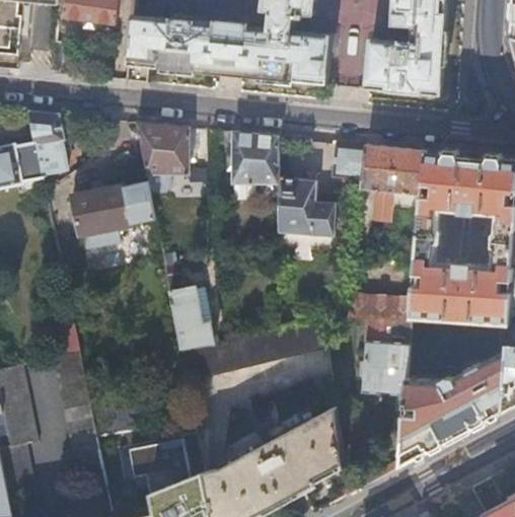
[(14,14),(15,0),(0,0),(0,52),(15,54),(18,14),(14,14)]
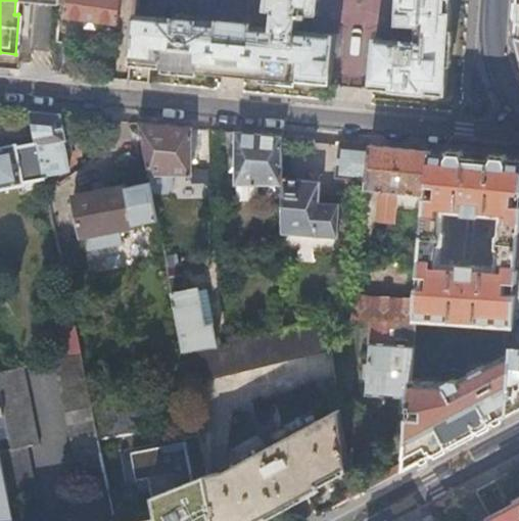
[(63,0),(62,16),(114,24),(118,0),(63,0)]
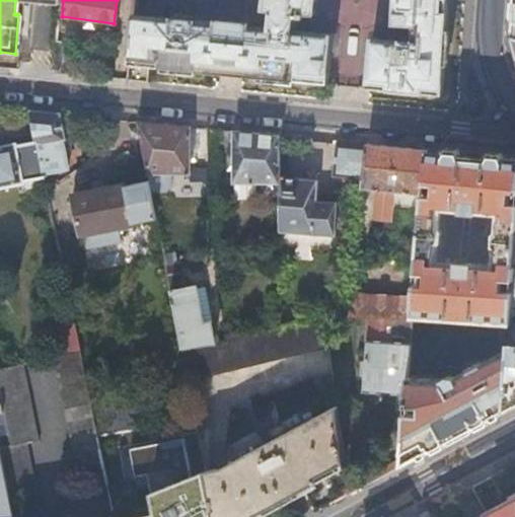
[(262,0),(261,9),(270,10),(269,27),(248,25),(248,22),(213,18),(213,21),(178,17),(178,12),(173,12),(172,17),(132,12),(124,79),(144,81),(146,66),(325,84),(329,33),(297,30),(299,13),(318,15),(319,0),(389,0),(387,24),(400,25),(398,41),(369,38),(364,88),(385,90),(385,92),(417,95),(417,93),(438,95),(445,3),(445,0),(262,0)]
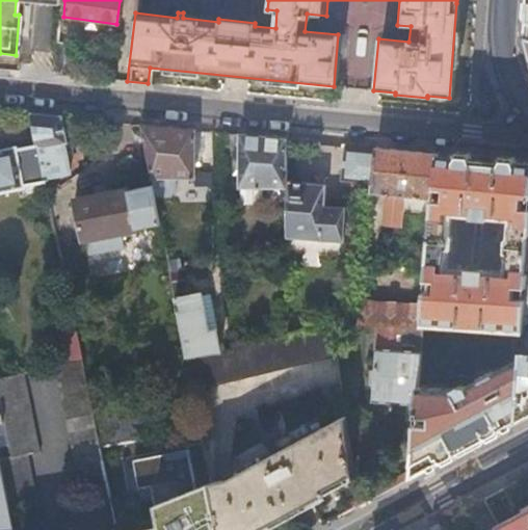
[(51,74),(71,76),(75,28),(56,25),(51,74)]
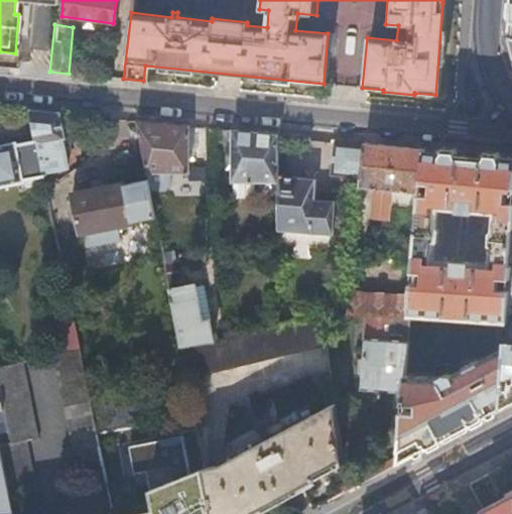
[(61,139),(57,115),(27,112),(34,143),(41,176),(66,171),(59,139),(61,139)]
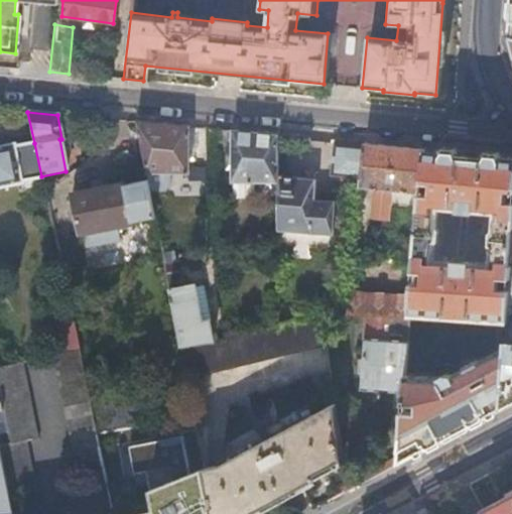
[(185,175),(187,127),(133,122),(144,173),(185,175)]
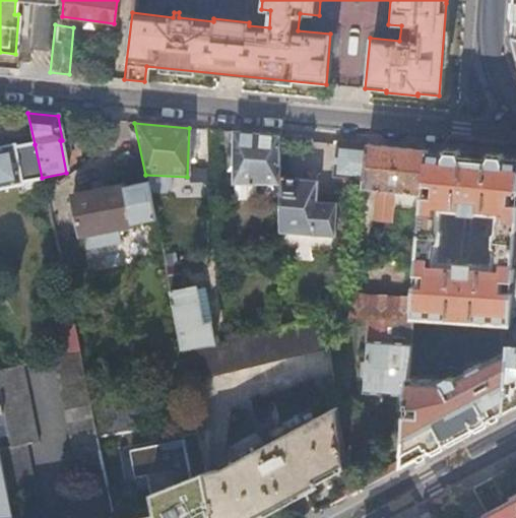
[(277,180),(277,137),(231,132),(232,187),(277,187),(277,180)]
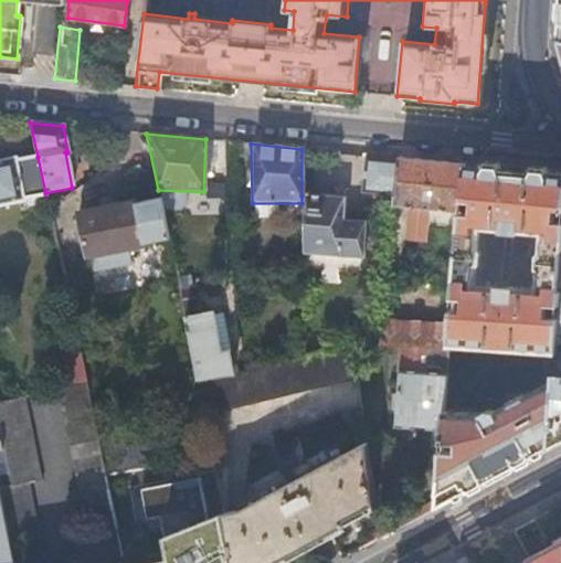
[(24,199),(45,195),(45,193),(38,157),(17,161),(16,158),(0,160),(0,205),(24,202),(24,199)]
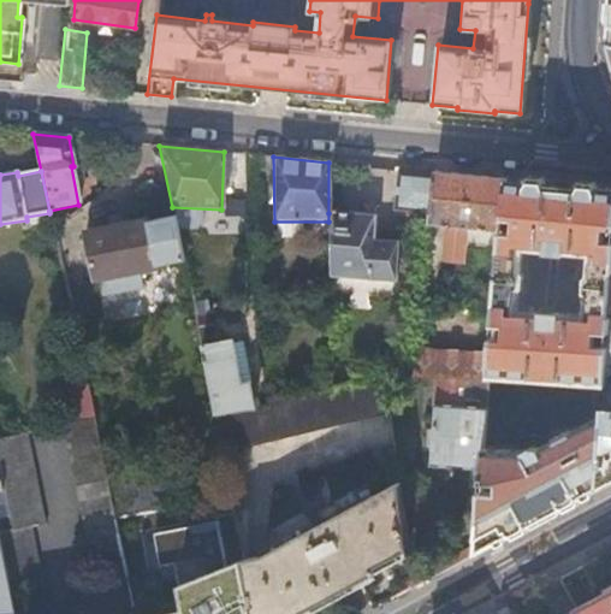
[(427,214),(431,176),(395,172),(391,211),(427,214)]
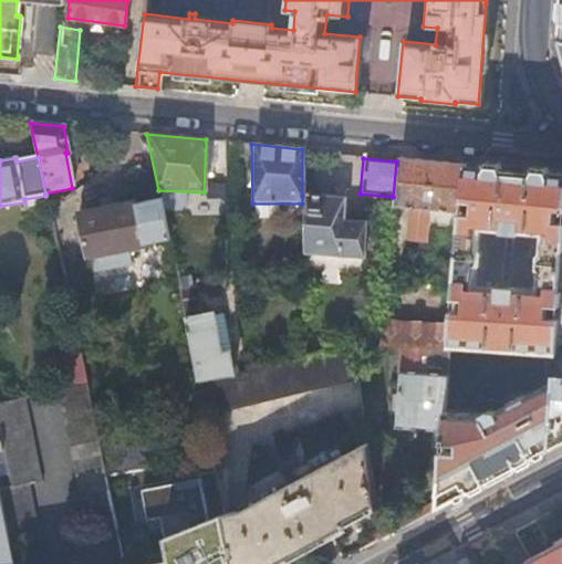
[(426,222),(459,226),(464,166),(396,158),(396,162),(393,197),(392,206),(406,208),(404,238),(424,240),(426,222)]
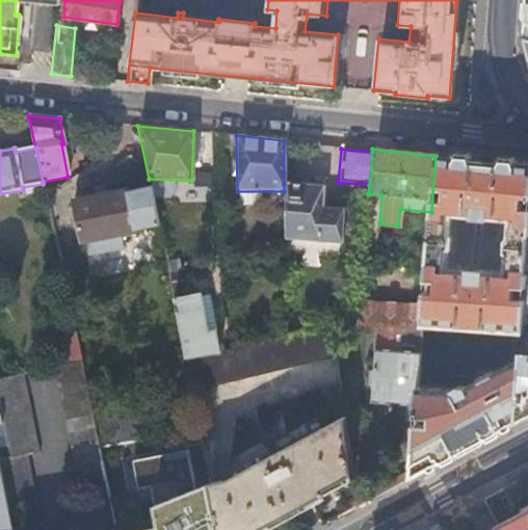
[(526,235),(527,207),(527,164),(436,156),(431,212),(423,306),(421,328),(520,335),(521,326),(526,235)]
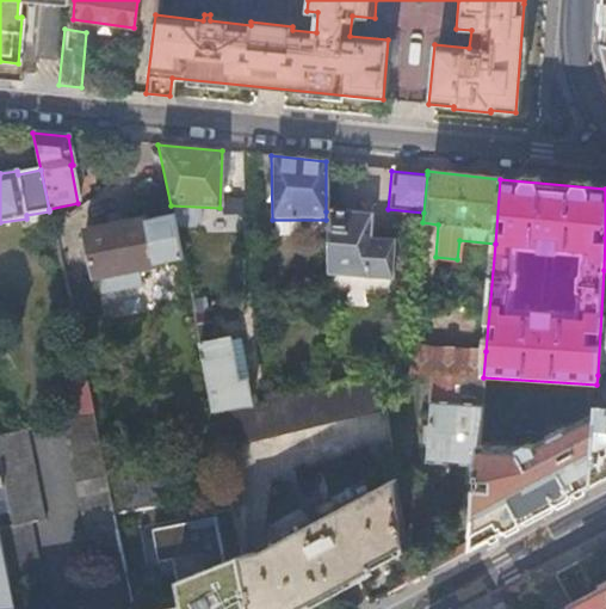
[(154,265),(180,259),(172,215),(146,221),(144,220),(138,221),(137,213),(134,208),(88,217),(87,222),(88,232),(82,233),(84,240),(79,243),(80,250),(86,248),(93,280),(154,266),(154,265)]
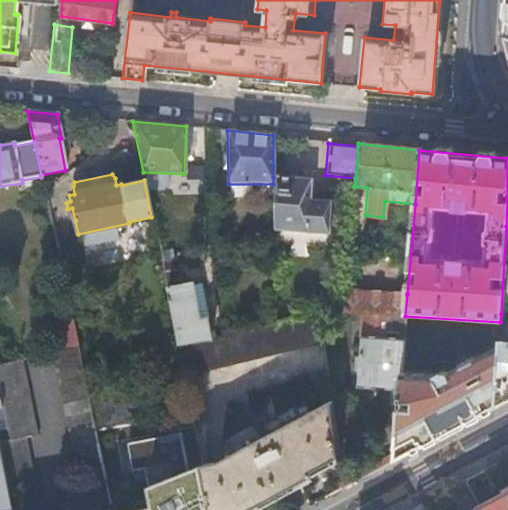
[(273,214),(273,230),(326,235),(330,203),(311,201),(313,181),(273,177),(273,184),(273,200),(273,214)]
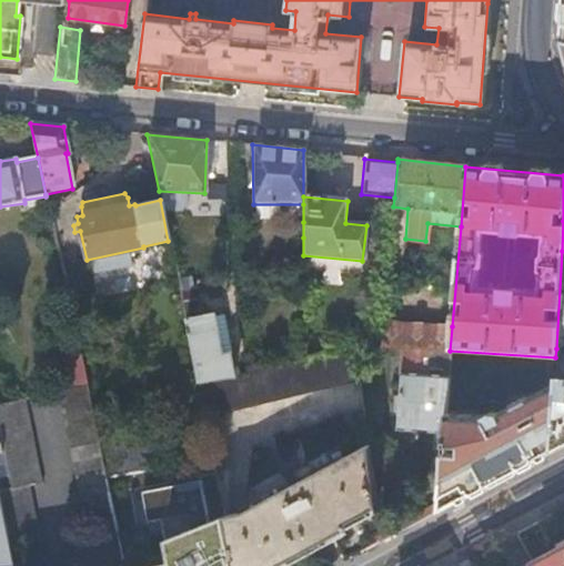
[(303,238),(303,222),(291,222),(291,238),(303,238)]
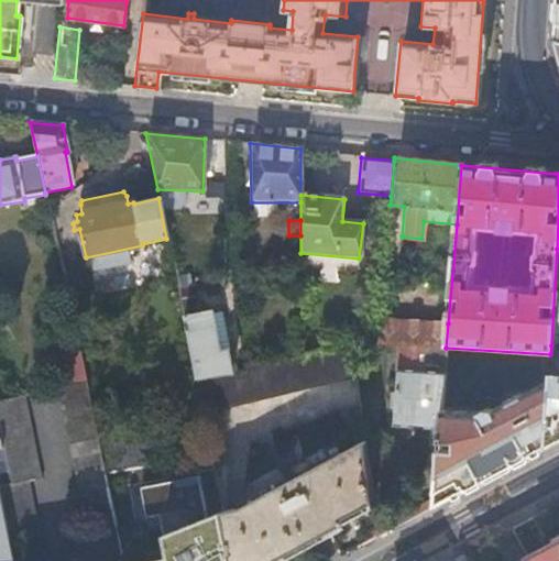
[(183,319),(196,385),(232,378),(228,353),(219,355),(214,326),(211,314),(183,319)]
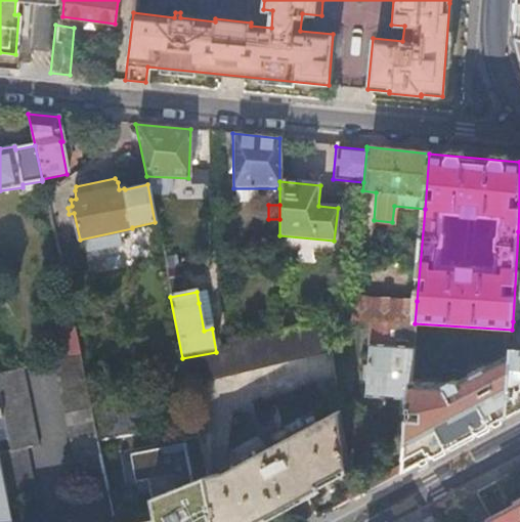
[(352,297),(349,321),(415,325),(415,323),(417,301),(352,297)]
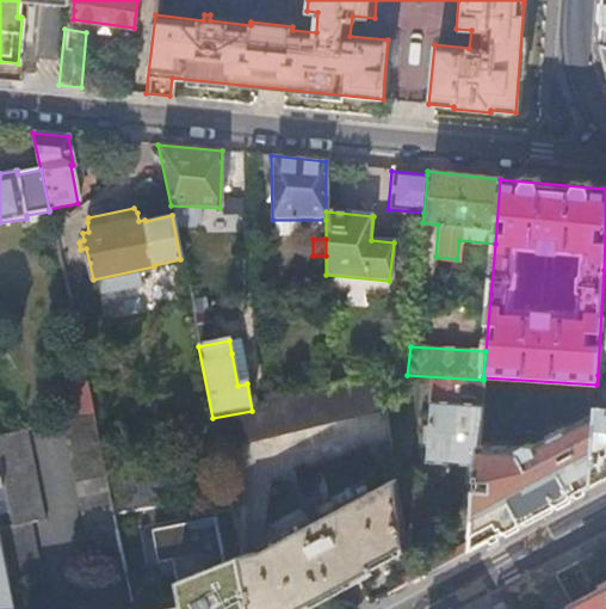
[(237,386),(247,383),(240,351),(232,354),(237,386)]
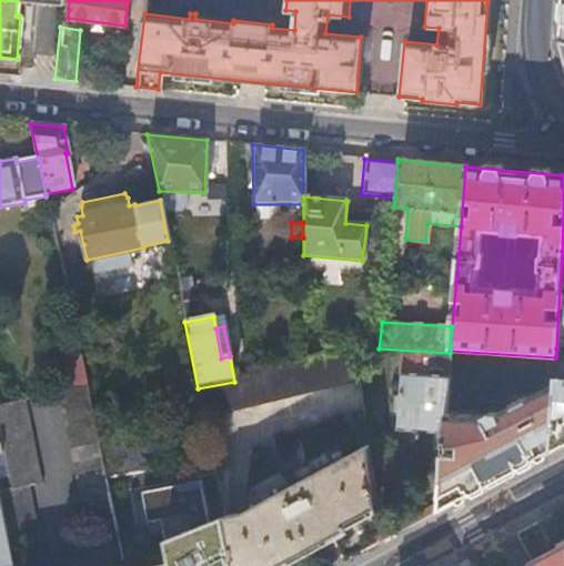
[(351,350),(355,382),(358,393),(372,391),(373,373),(370,347),(361,347),(351,350)]
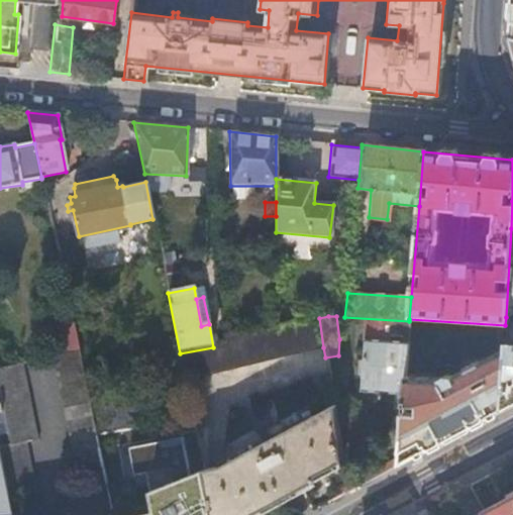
[(180,353),(184,378),(323,347),(319,318),(276,327),(223,337),(224,344),(213,347),(180,353)]
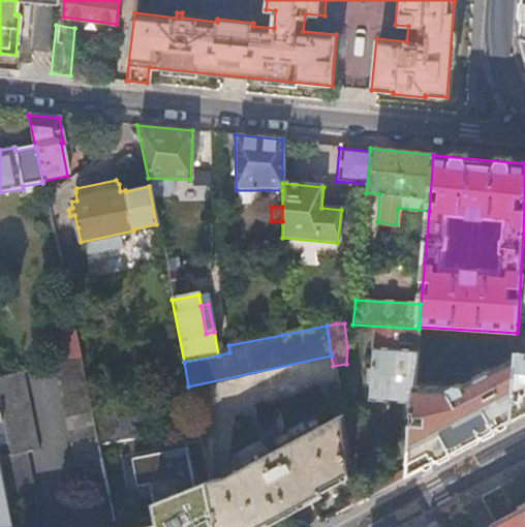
[(55,335),(61,364),(79,360),(72,331),(55,335)]
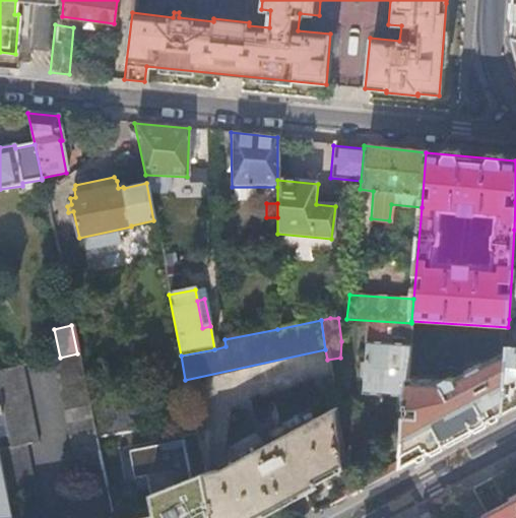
[(403,418),(399,468),(502,413),(507,345),(507,337),(499,337),(499,354),(480,365),(476,363),(465,370),(464,373),(454,379),(445,379),(439,382),(406,380),(405,397),(403,418)]
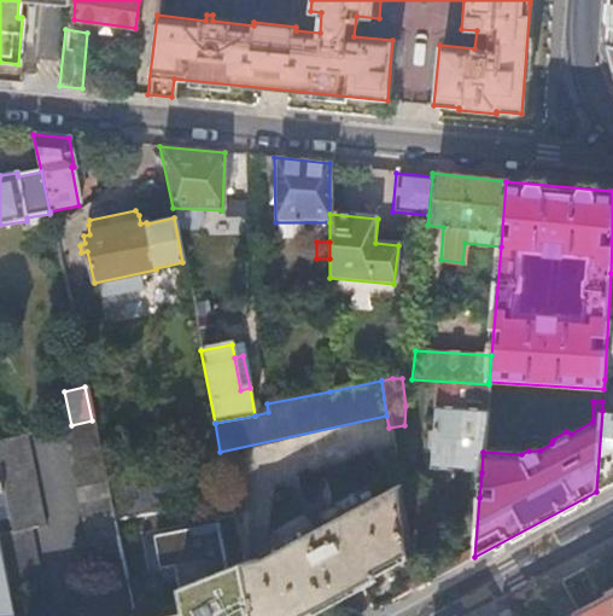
[(483,452),(486,411),(439,406),(432,466),(482,472),(483,452)]
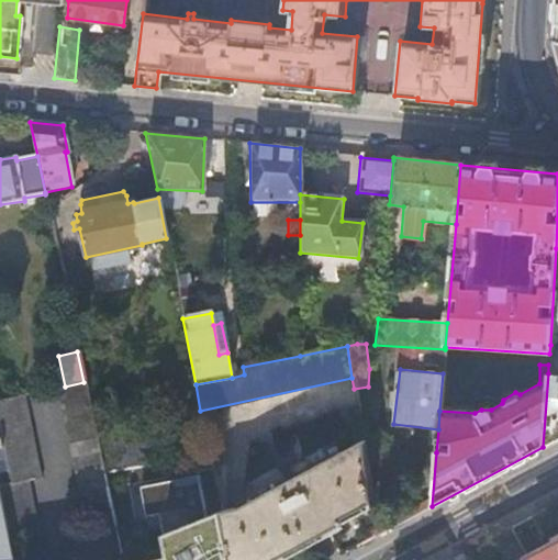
[(557,372),(548,373),(543,447),(557,438),(557,372)]
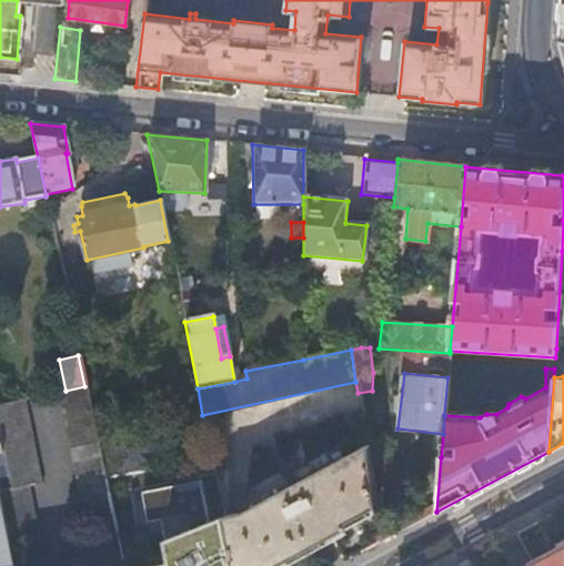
[(84,386),(66,391),(56,392),(80,518),(109,512),(103,482),(97,450),(84,386)]
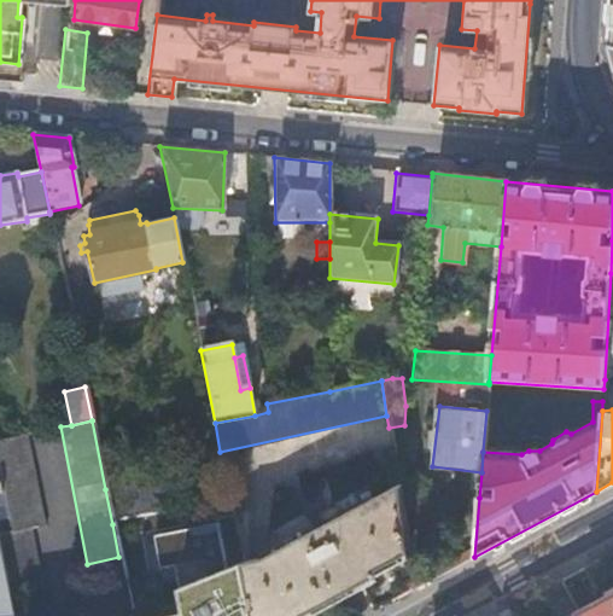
[(0,555),(9,596),(39,588),(28,530),(41,528),(23,435),(0,439),(0,490),(9,534),(0,535),(0,555)]
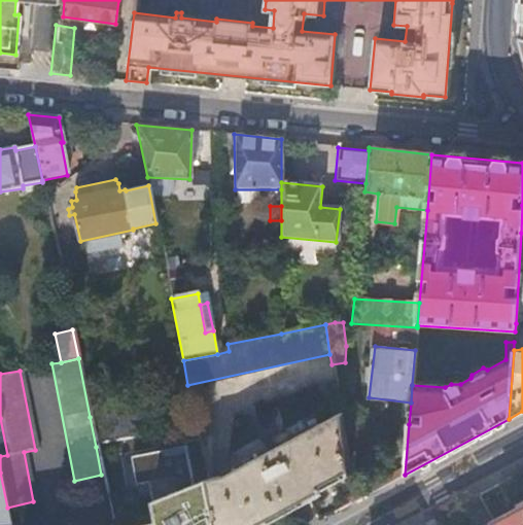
[(136,410),(90,417),(96,447),(141,440),(136,410)]
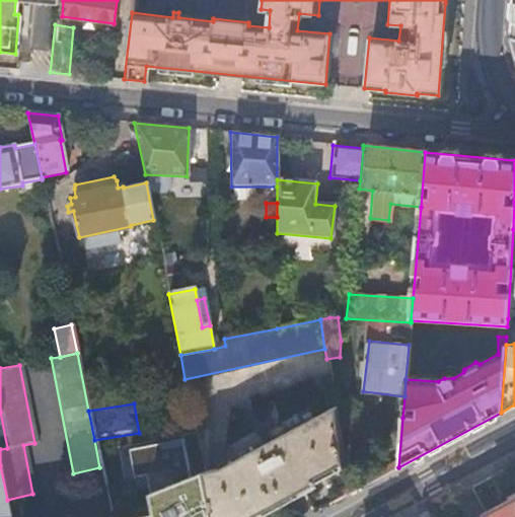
[(221,467),(203,471),(204,473),(212,516),(247,516),(341,468),(334,416),(333,408),(221,467)]
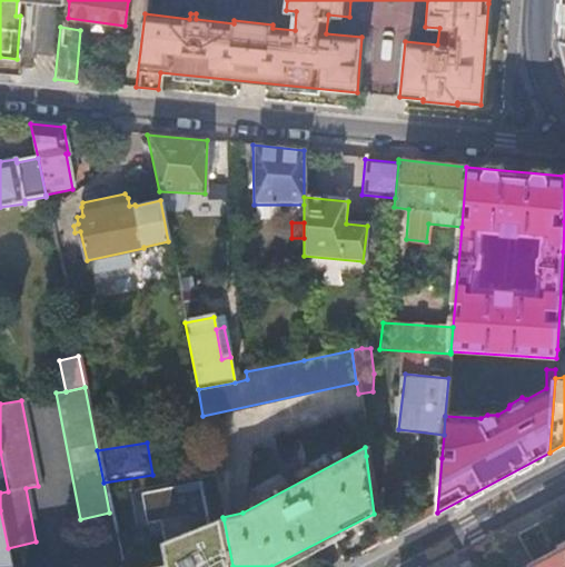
[(366,456),(374,514),(377,544),(437,513),(442,458),(366,456)]
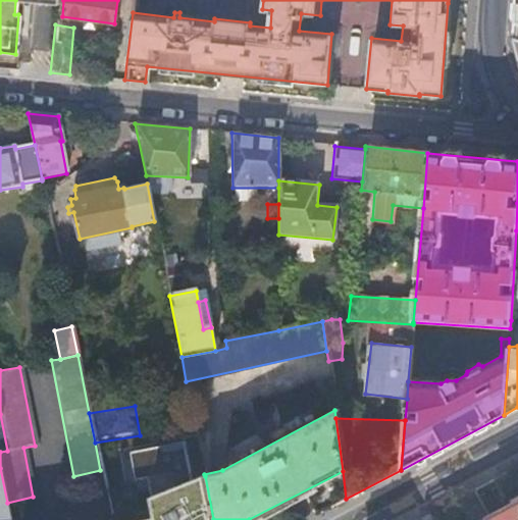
[(213,519),(205,476),(188,480),(182,445),(127,456),(134,483),(146,480),(154,519),(213,519)]
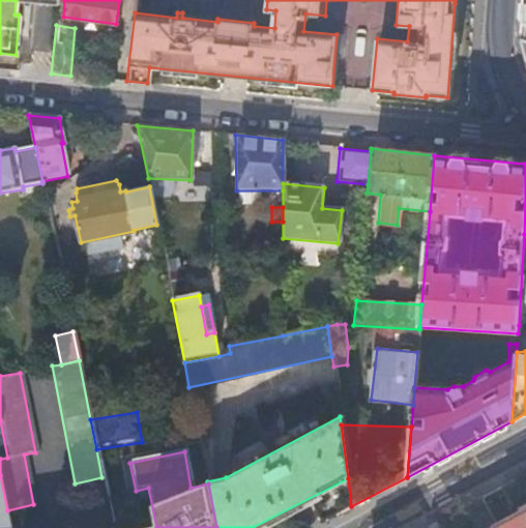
[(10,527),(7,510),(0,475),(0,527),(10,527)]
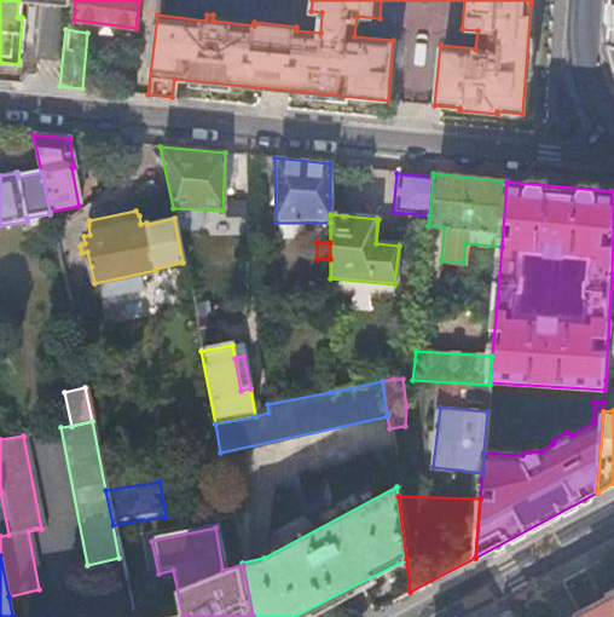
[(613,616),(613,593),(577,615),(577,616),(613,616)]
